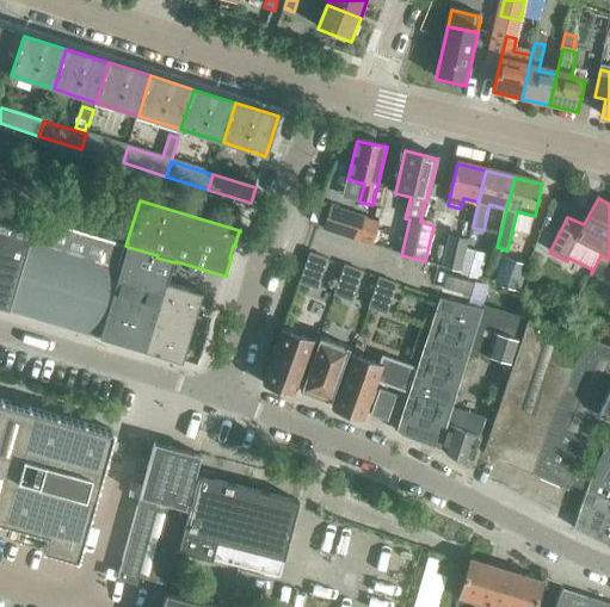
[(0,308),(10,311),(37,220),(0,208),(0,308)]
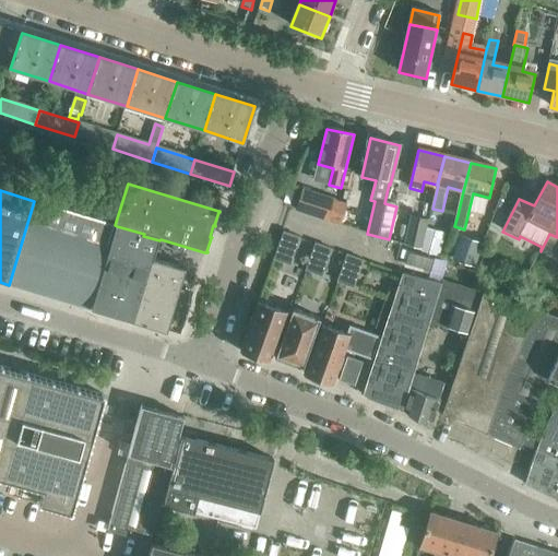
[(339,225),(344,209),(345,204),(303,190),(296,211),(339,225)]
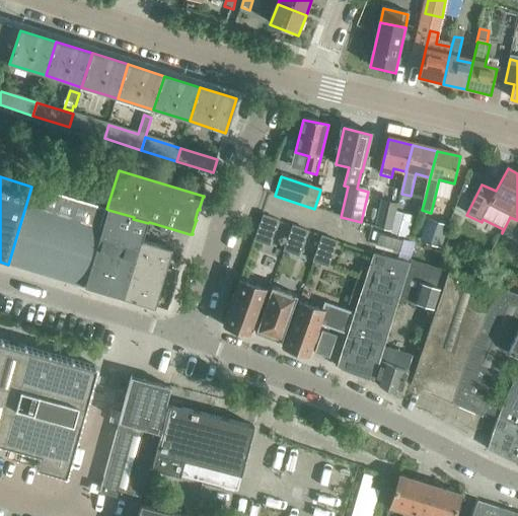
[(31,187),(8,265),(83,287),(101,229),(106,210),(31,187)]
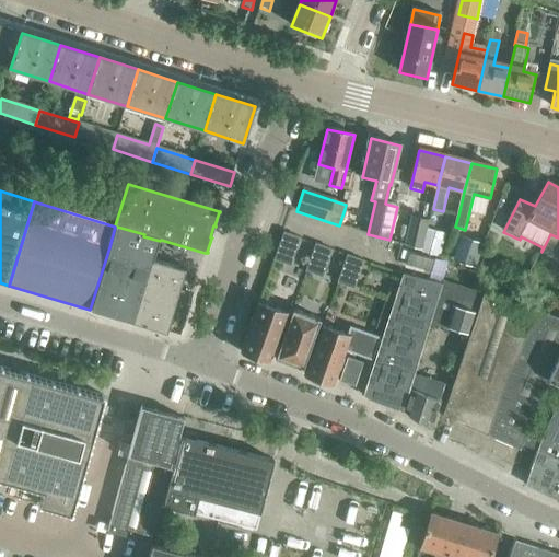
[(345,209),(339,225),(342,229),(354,232),(360,213),(345,209)]
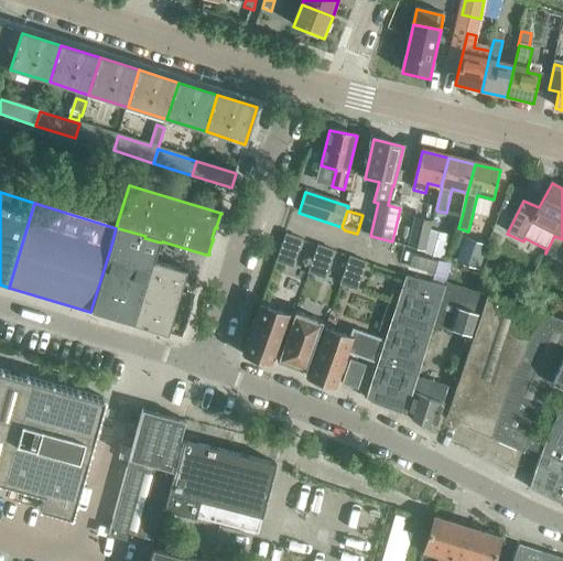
[(433,225),(415,220),(409,248),(425,254),(433,225)]
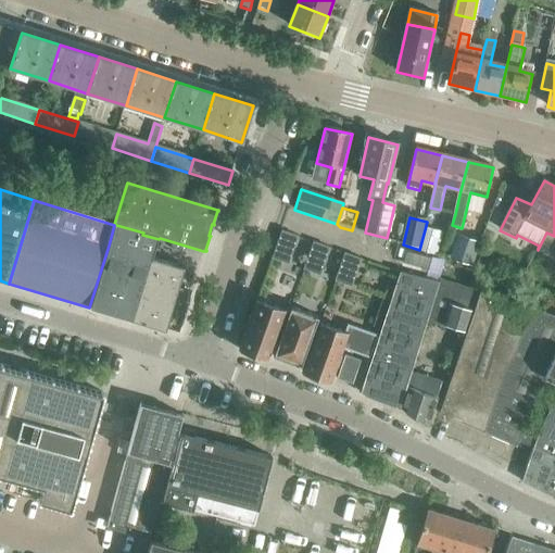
[(143,233),(116,225),(91,310),(166,331),(185,269),(153,260),(159,239),(142,235),(143,233)]
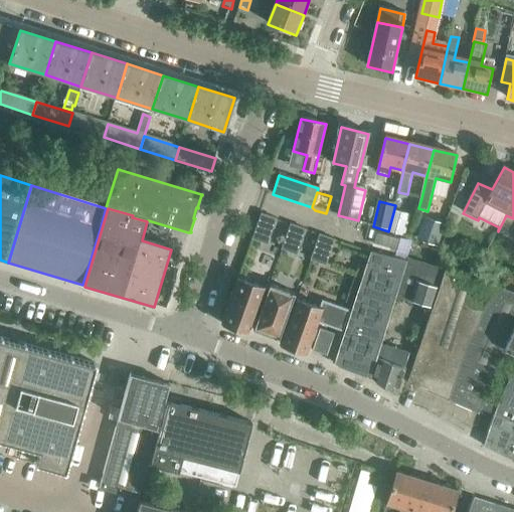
[(263,215),(253,240),(268,245),(277,220),(263,215)]
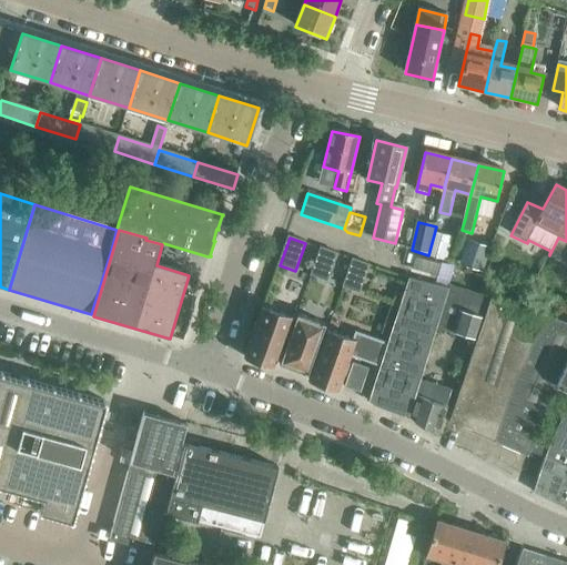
[(462,265),(468,268),(482,272),(489,250),(469,243),(462,265)]
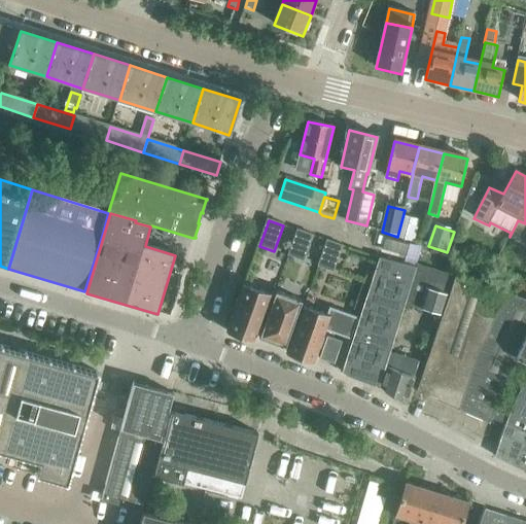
[(402,230),(399,236),(410,240),(412,233),(402,230)]
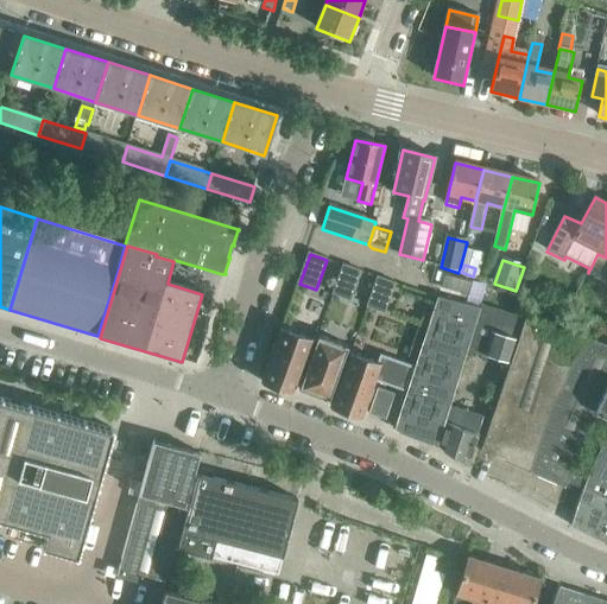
[(345,267),(334,296),(351,302),(361,273),(345,267)]
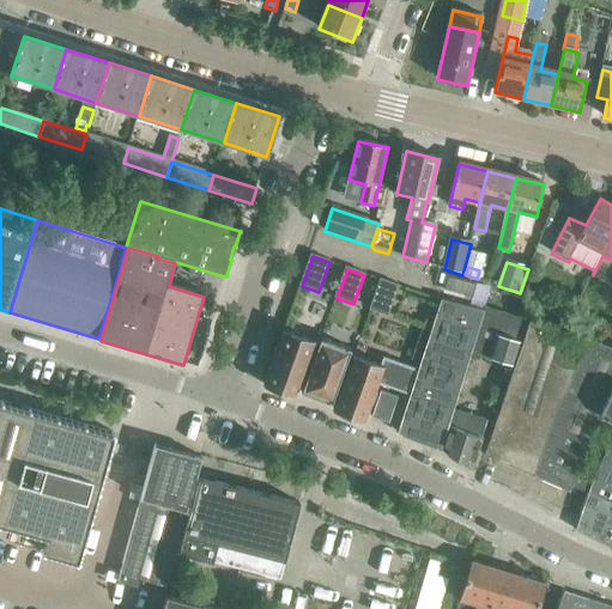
[(382,281),(371,310),(388,317),(399,287),(382,281)]
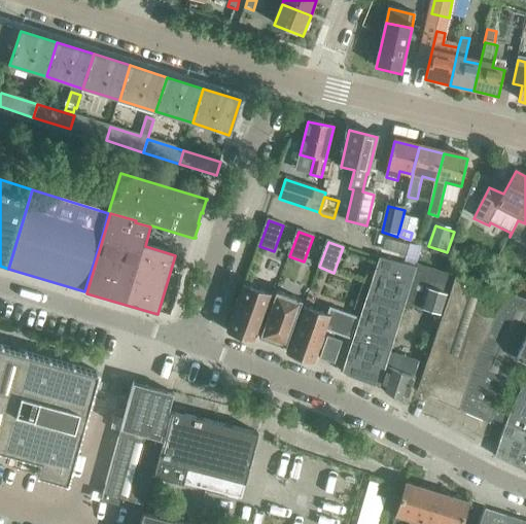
[(342,374),(380,388),(385,370),(416,269),(380,258),(342,374)]
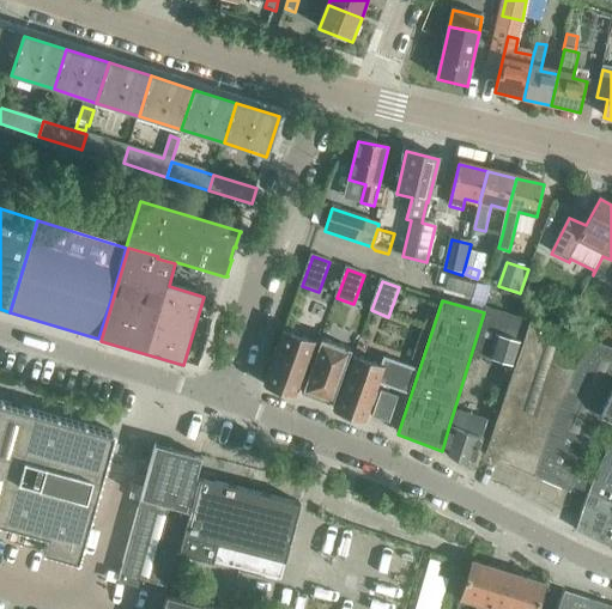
[(474,355),(510,366),(522,327),(486,316),(474,355)]
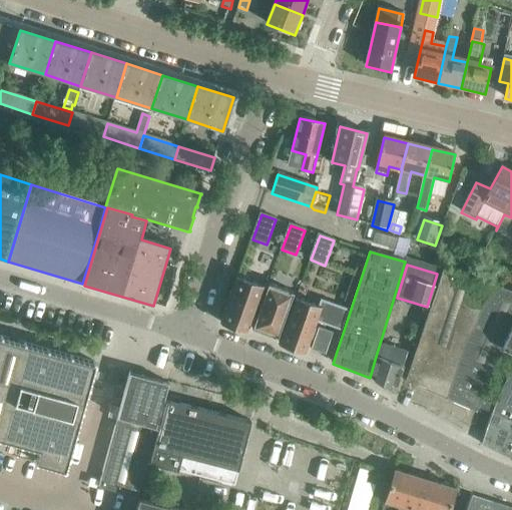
[(406,383),(447,400),(465,346),(477,325),(490,285),(444,270),(406,383)]
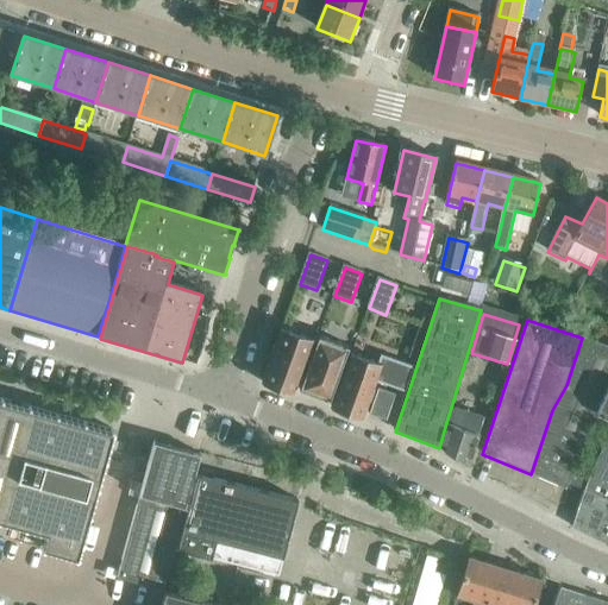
[(264,384),(274,388),(294,395),(313,341),(283,331),(264,384)]
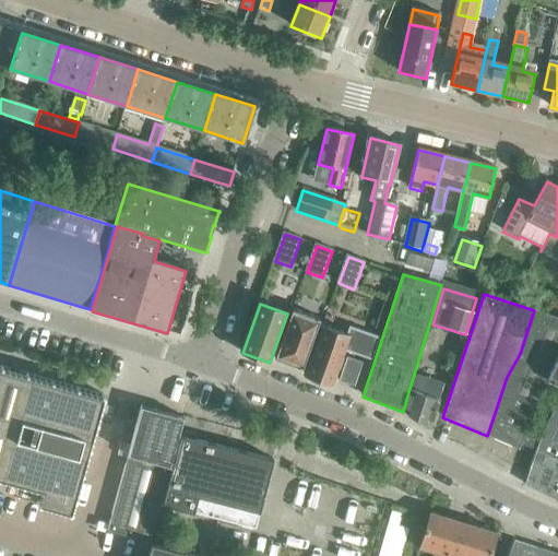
[(321,320),(293,310),(275,359),(303,369),(321,320)]
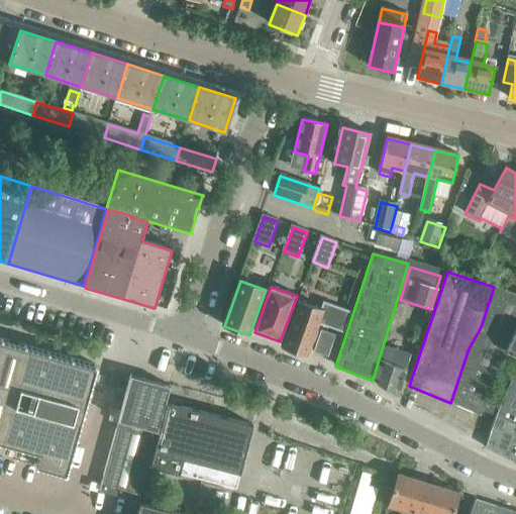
[(450,403),(481,416),(483,412),(486,404),(506,356),(508,353),(506,352),(507,351),(515,328),(515,294),(494,287),(481,327),(469,348),(450,403)]
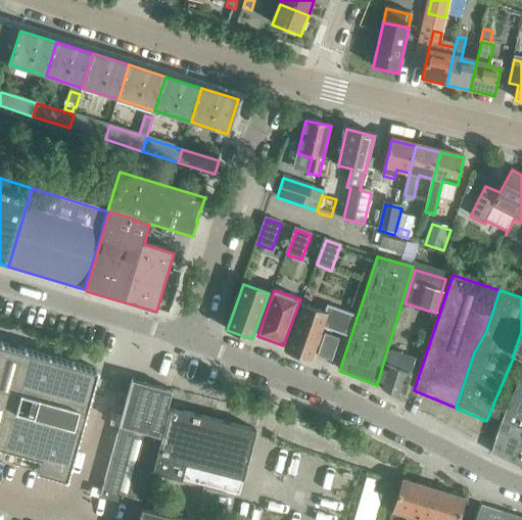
[(326,314),(302,305),(286,351),(312,361),(323,329),(348,337),(357,317),(328,306),(326,314)]
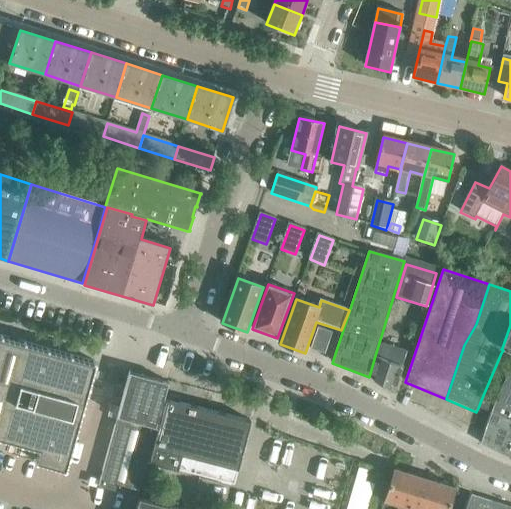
[(510,325),(502,348),(510,352),(510,325)]
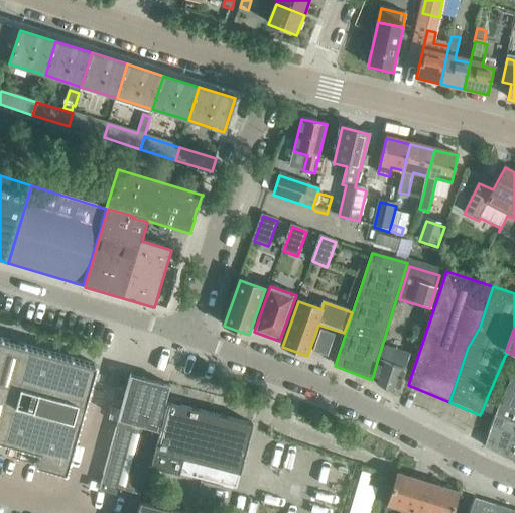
[(320,331),(313,353),(328,358),(335,336),(320,331)]
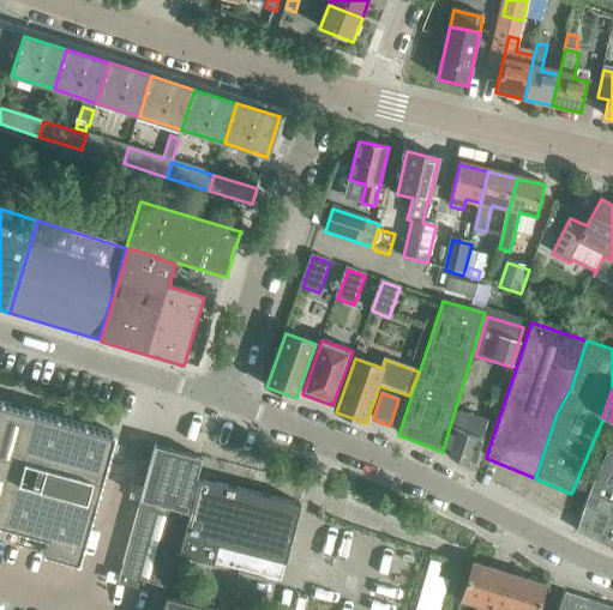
[(0,526),(47,539),(43,555),(79,565),(110,457),(114,458),(116,447),(113,446),(116,436),(23,410),(24,406),(12,404),(11,406),(0,403),(0,526)]
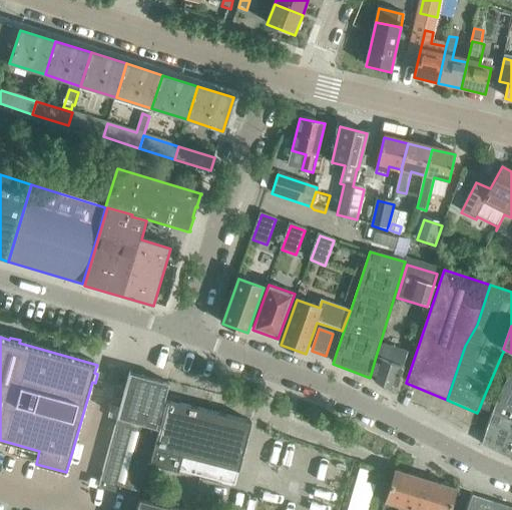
[(371,378),(396,395),(404,369),(409,355),(381,346),(376,360),(371,378)]
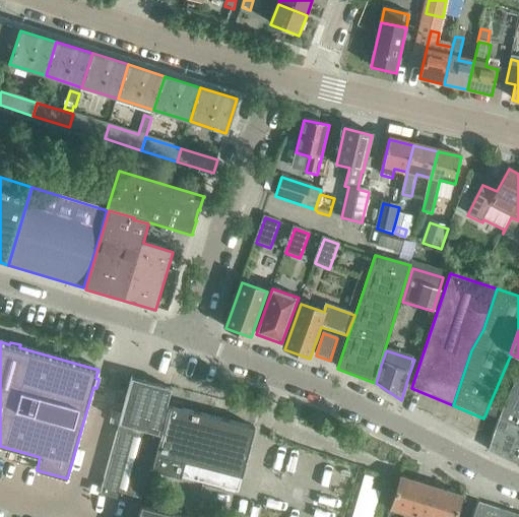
[(489,452),(502,458),(506,436),(513,427),(517,417),(518,417),(518,373),(503,410),(502,412),(489,406),(485,414),(500,419),(496,431),(489,452)]
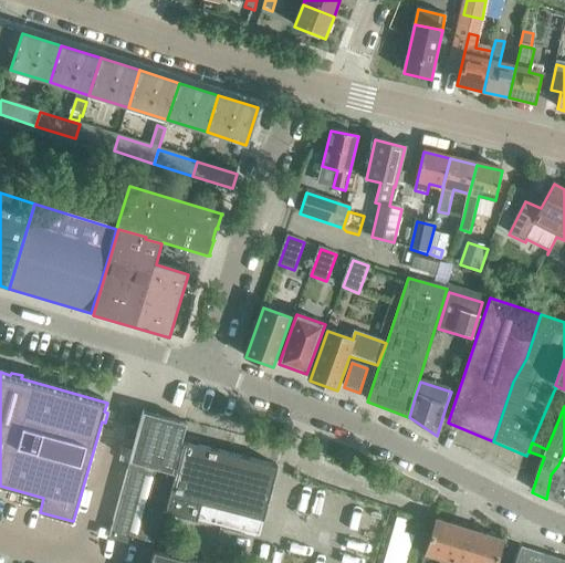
[(153,551),(181,442),(187,425),(144,413),(110,539),(153,551)]
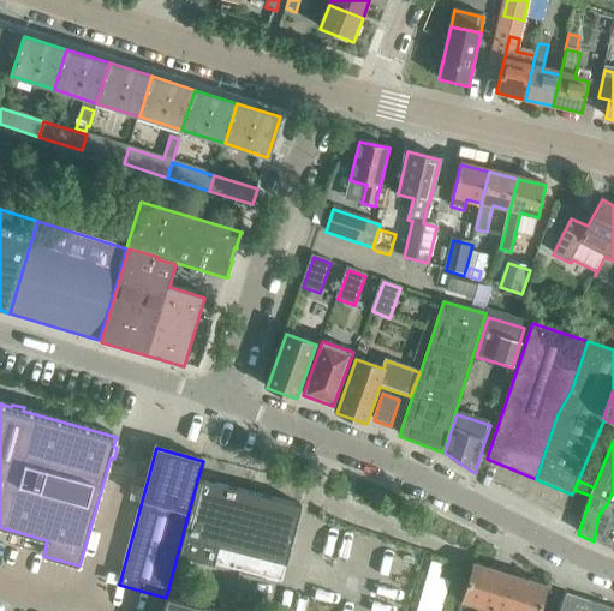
[(200,480),(180,556),(282,582),(302,507),(200,480)]
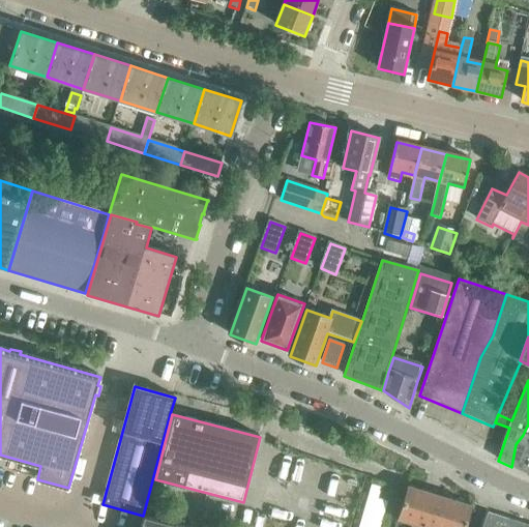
[(522,472),(528,475),(528,437),(523,435),(516,444),(511,467),(522,472)]
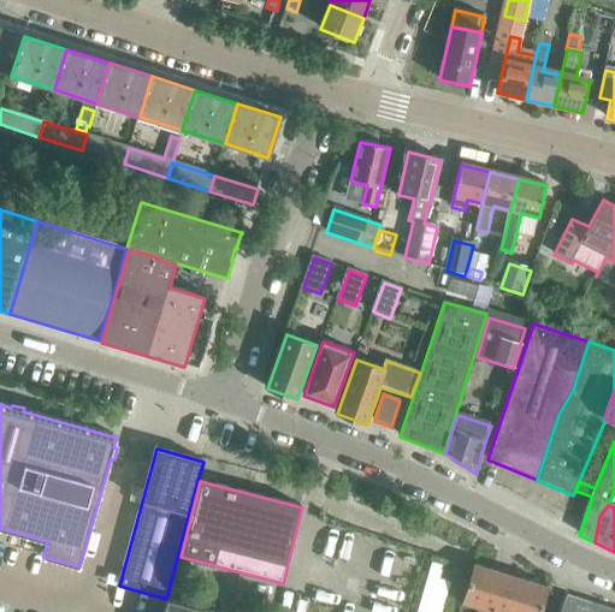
[(431,562),(423,611),(445,611),(451,580),(443,578),(445,564),(431,562)]
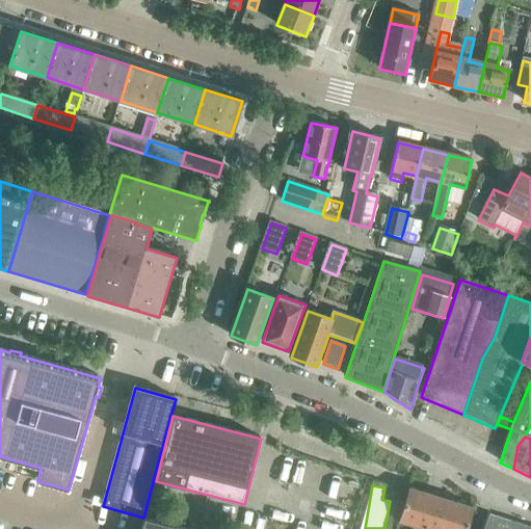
[(425,528),(434,497),(409,490),(400,522),(415,526),(414,528),(425,528)]
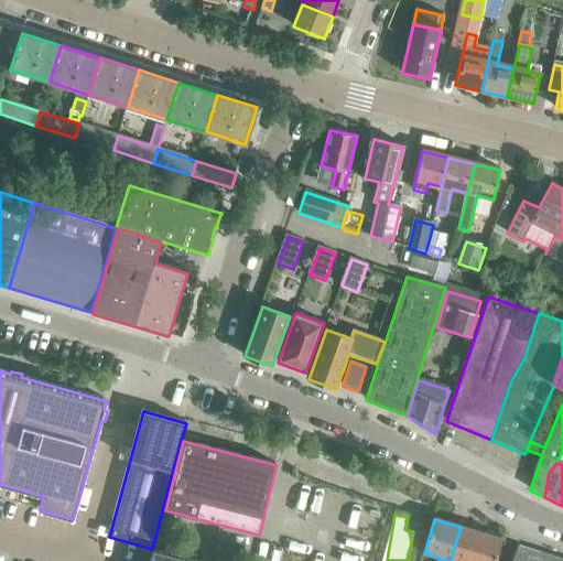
[(465,560),(475,531),(461,527),(451,560),(465,560)]
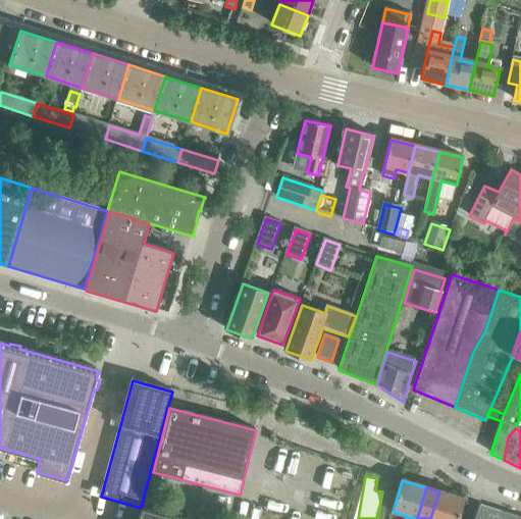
[(439,491),(430,518),(458,518),(464,499),(439,491)]
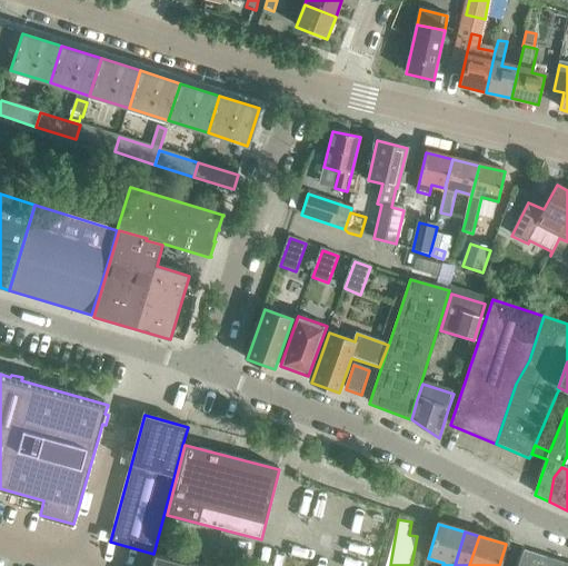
[(567,565),(547,558),(526,552),(524,550),(518,565),(567,565)]
